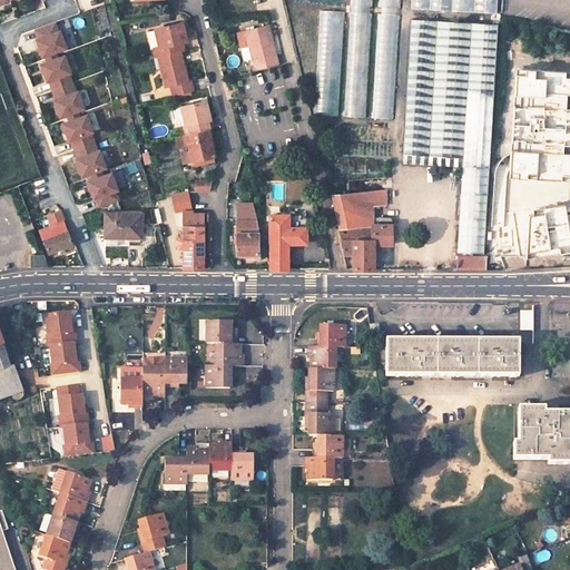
[(350,0),(343,116),(365,117),(372,0),(350,0)]
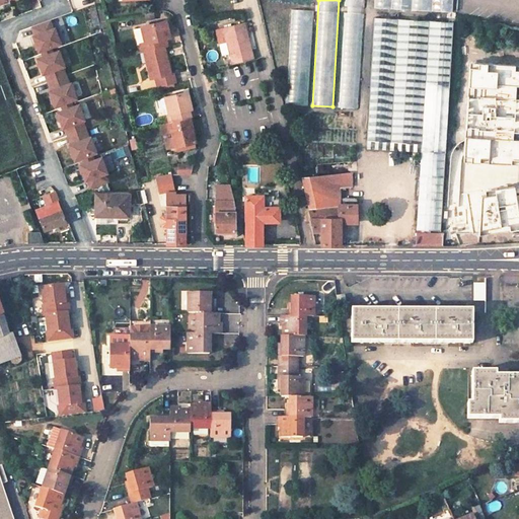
[(344,0),(338,107),(358,108),(364,0),(344,0)]
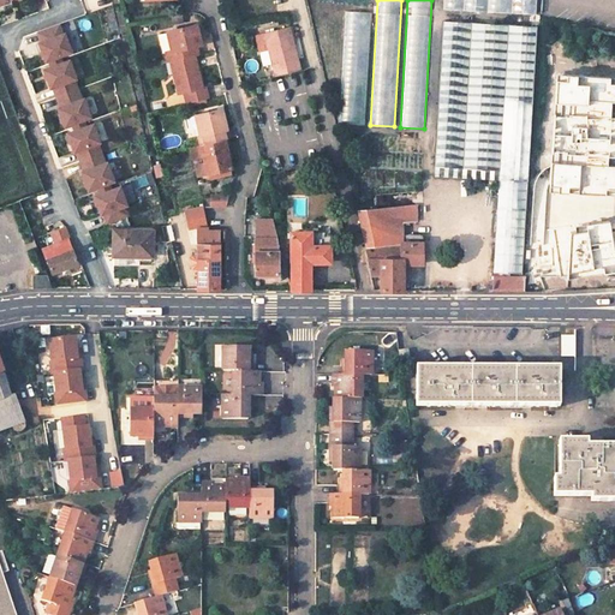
[(442,0),(442,10),(532,15),(532,0),(442,0)]
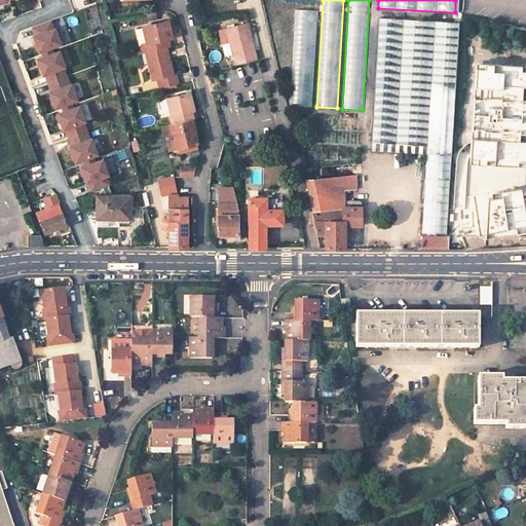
[(317,11),(296,10),(291,105),(312,106),(317,11)]
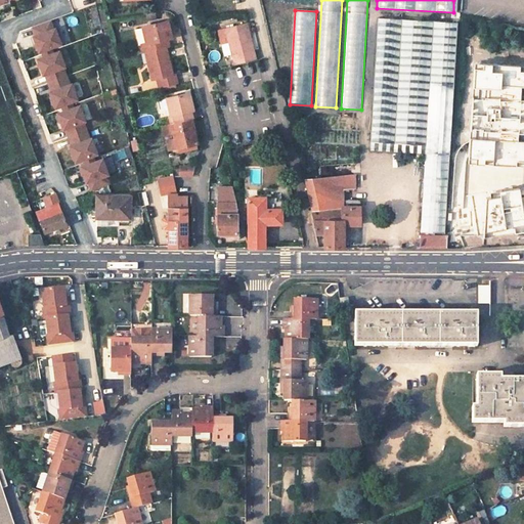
[(443,232),(456,23),(377,17),(370,141),(369,148),(425,151),(421,230),(443,232)]
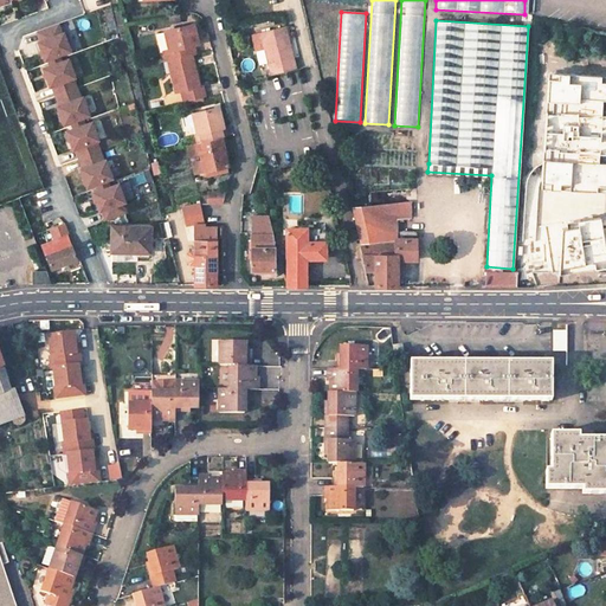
[(42,42),(39,42),(46,60),(50,58),(59,55),(71,51),(64,32),(62,33),(58,23),(38,31),(42,42)]
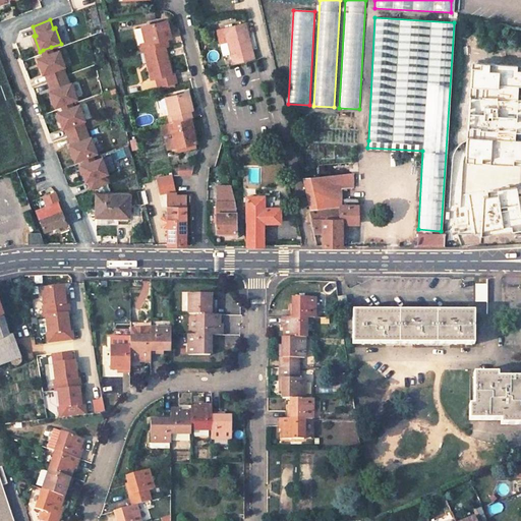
[(145,52),(163,48),(161,40),(168,39),(170,38),(166,20),(141,26),(141,27),(135,30),(139,45),(140,44),(142,52),(145,52)]
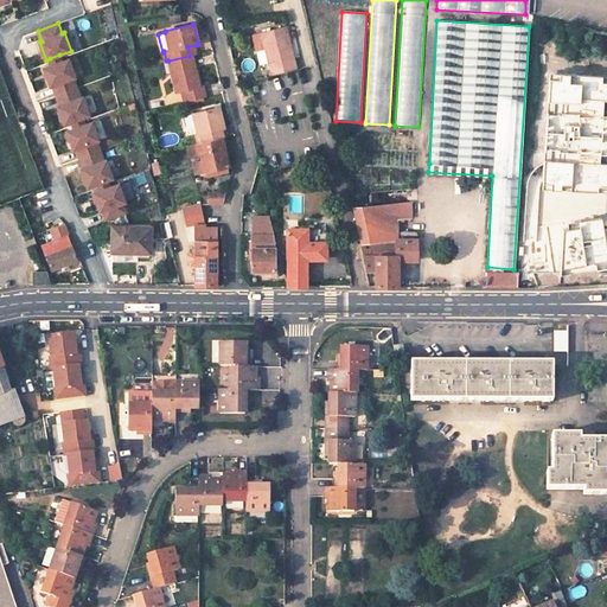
[(286,26),(261,31),(270,74),(295,69),(286,26)]
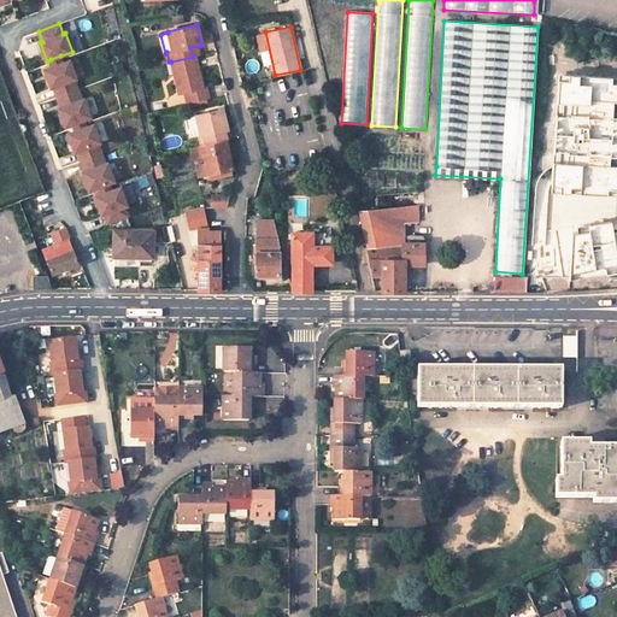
[(201,54),(199,46),(191,47),(193,57),(194,56),(201,54)]
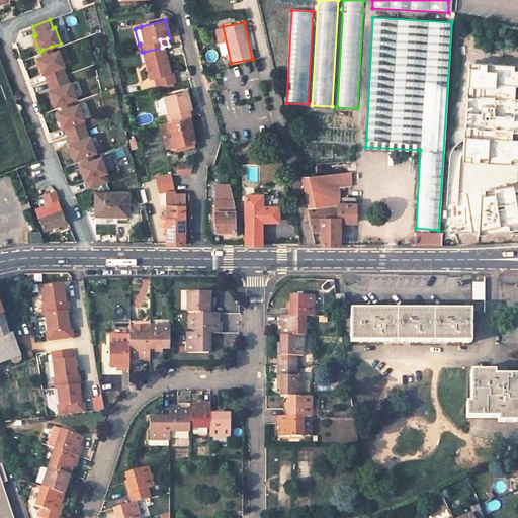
[(176,82),(173,72),(171,73),(163,47),(162,48),(144,52),(151,78),(155,77),(158,87),(176,82)]
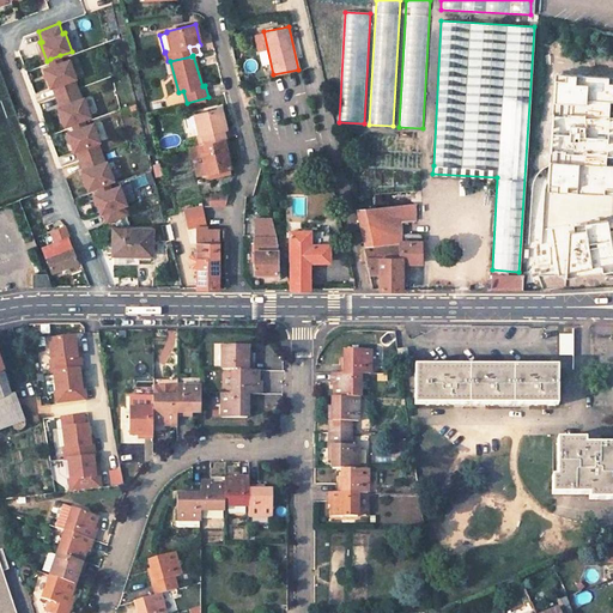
[(50,86),(53,86),(56,96),(77,89),(73,78),(76,77),(68,59),(62,61),(53,65),(43,68),(50,86)]
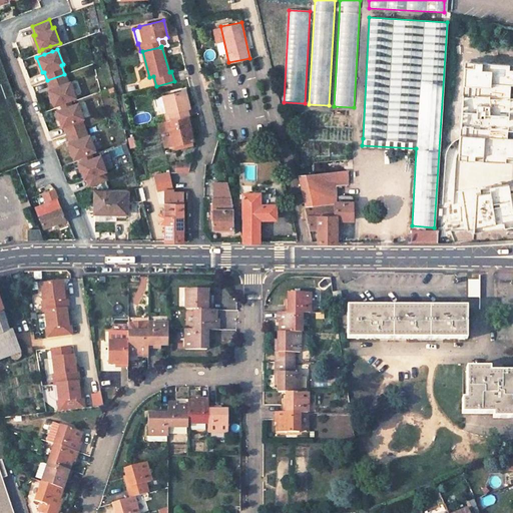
[(461,63),(460,97),(491,99),(492,88),(512,89),(512,72),(508,72),(509,65),(461,63)]
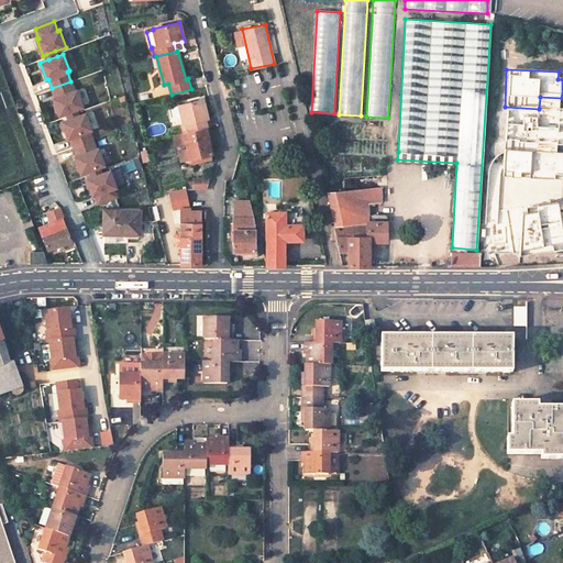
[(55,98),(53,98),(59,114),(66,112),(76,109),(83,107),(76,89),(74,90),(70,81),(52,88),(55,98)]
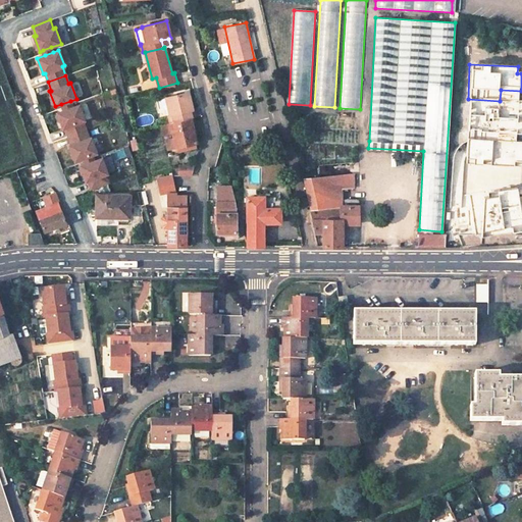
[(167,107),(169,114),(172,113),(174,121),(190,118),(195,116),(189,91),(159,98),(161,108),(167,107)]
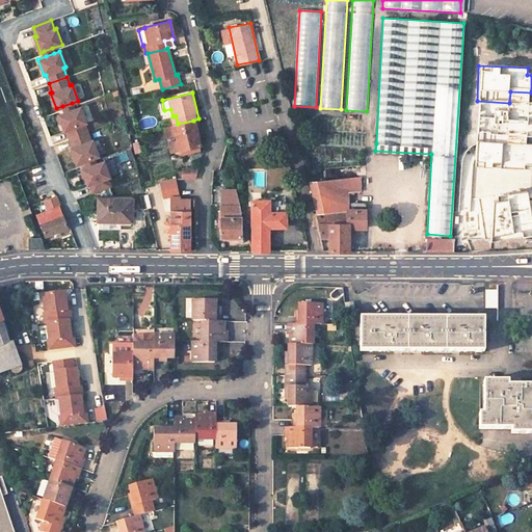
[(477,101),(475,139),(531,141),(531,103),(509,103),(477,101)]
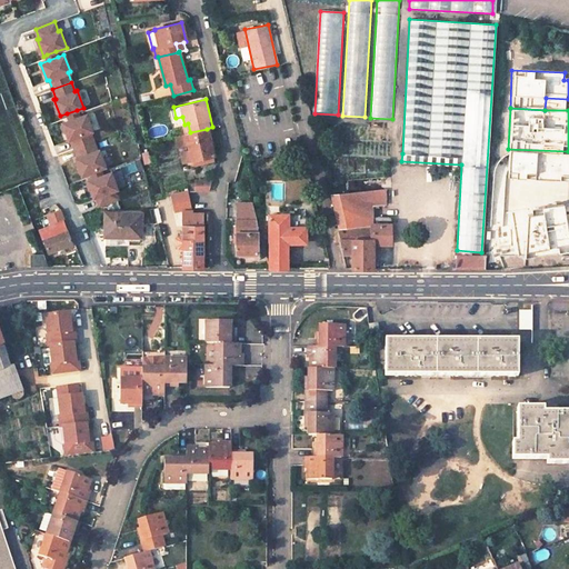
[(79,117),(77,110),(67,113),(69,120),(79,117)]
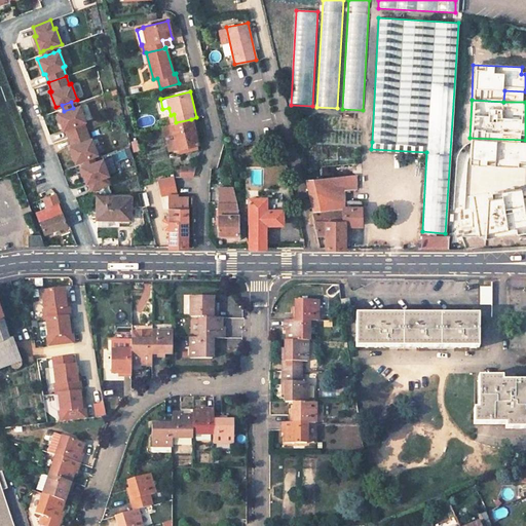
[(65,128),(69,137),(86,130),(83,121),(85,121),(79,105),(73,108),(64,111),(58,113),(64,128),(65,128)]
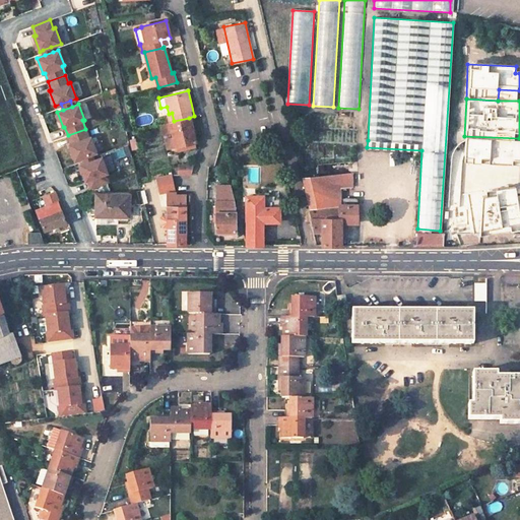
[(163,135),(173,132),(176,146),(195,142),(189,118),(174,121),(168,123),(159,125),(163,135)]
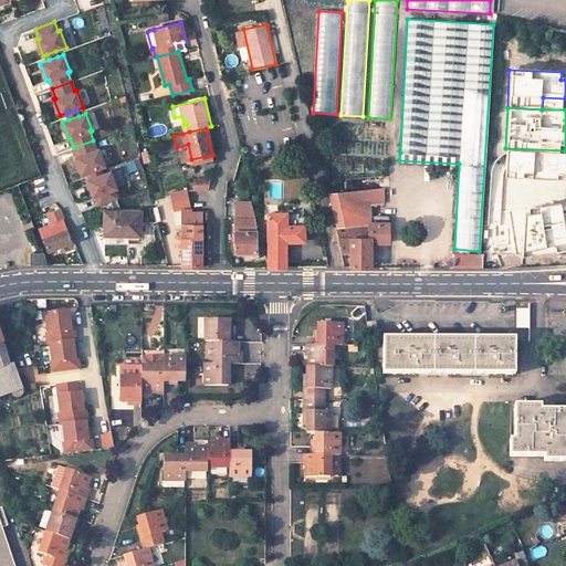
[(77,157),(75,157),(82,175),(90,171),(100,167),(105,166),(98,148),(96,149),(93,140),(74,147),(77,157)]
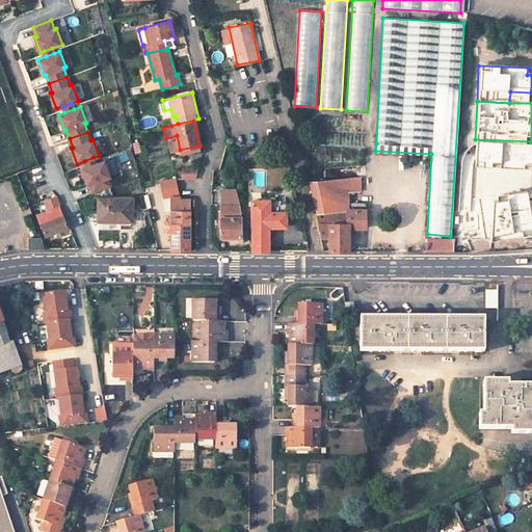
[(166,138),(169,153),(180,150),(177,135),(166,138)]
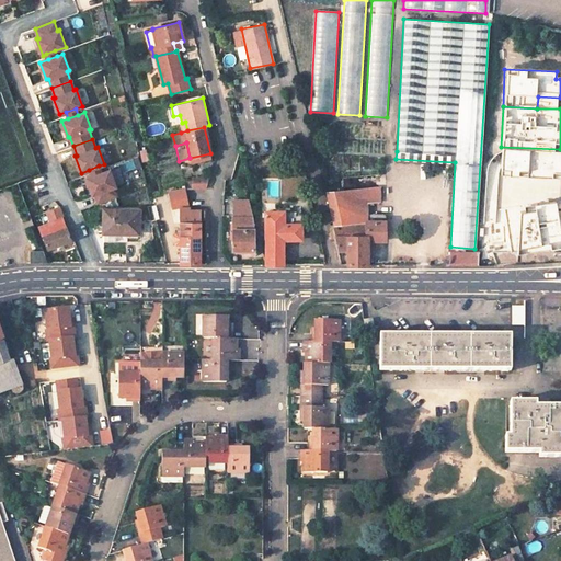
[(499,181),(552,183),(553,178),(560,176),(560,149),(501,147),(499,181)]
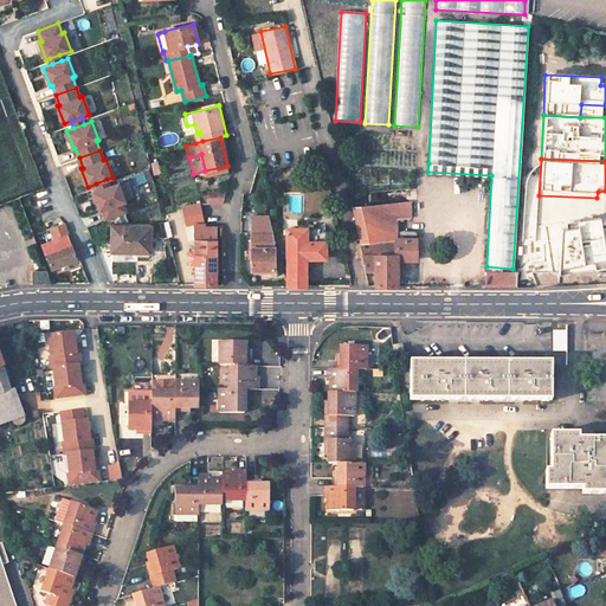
[(205,171),(206,176),(229,172),(227,166),(205,171)]
